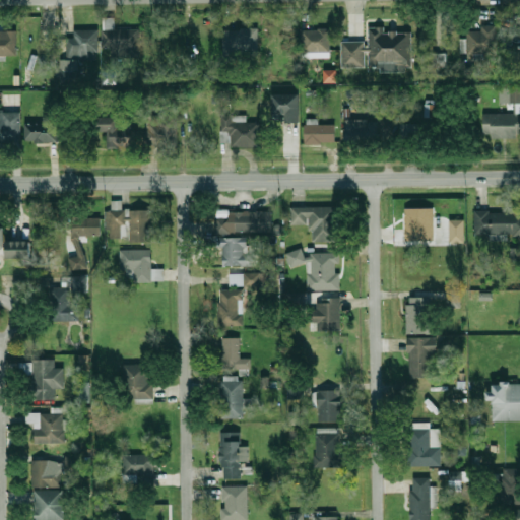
[(114,18),(102,18),(103,52),(138,51),(138,29),(114,29),(114,18)]
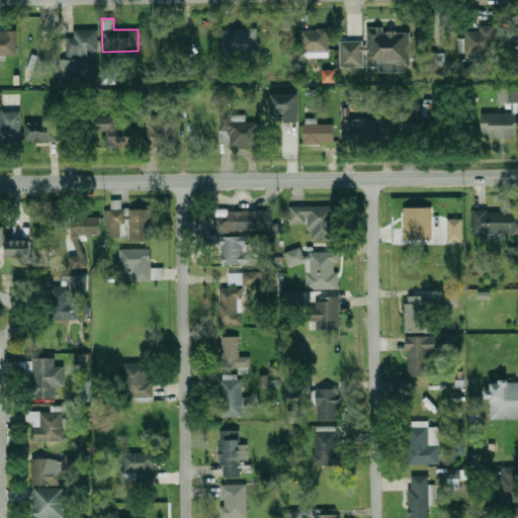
[(494,25),(478,25),(478,30),(466,30),(466,54),(494,54),(494,25)]
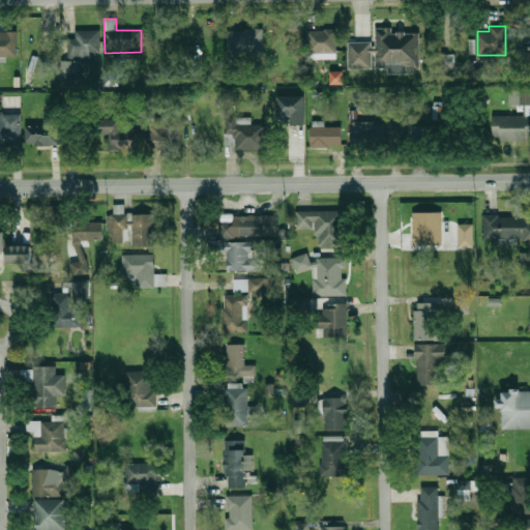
[(68,61),(99,61),(99,30),(76,30),(76,38),(68,38),(68,61)]
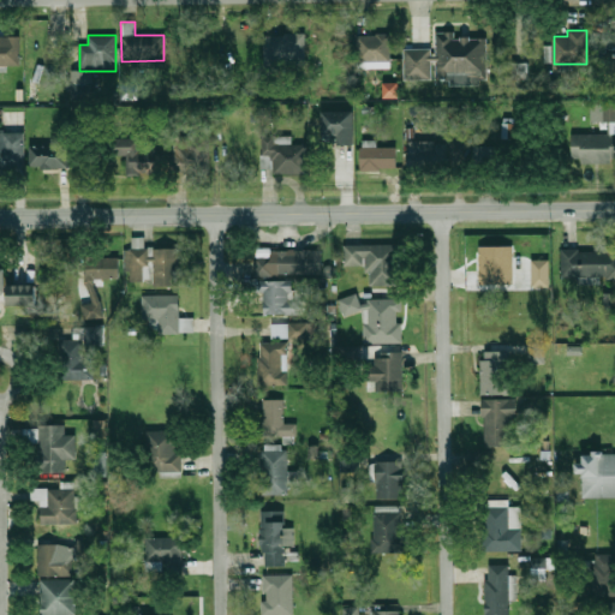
[(306,35),(264,35),(264,63),(306,63),(306,35)]
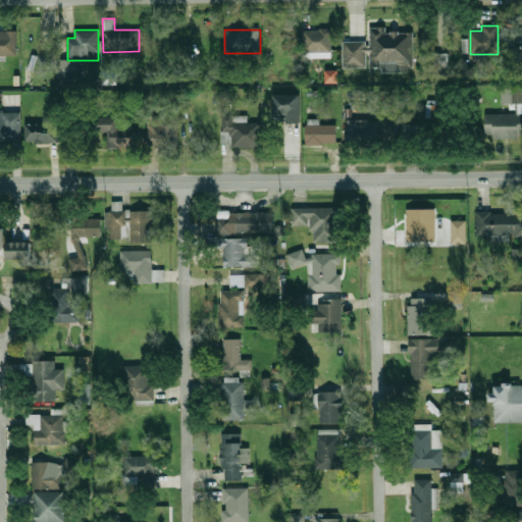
[(413,30),(369,30),(369,42),(343,42),(343,70),(413,70),(413,30)]
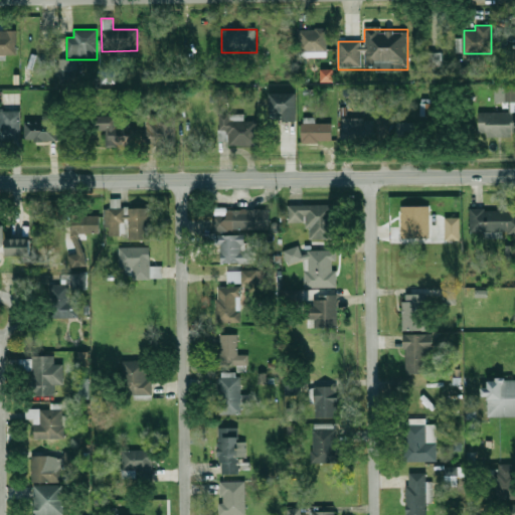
[(17,30),(0,30),(0,54),(17,54),(17,30)]
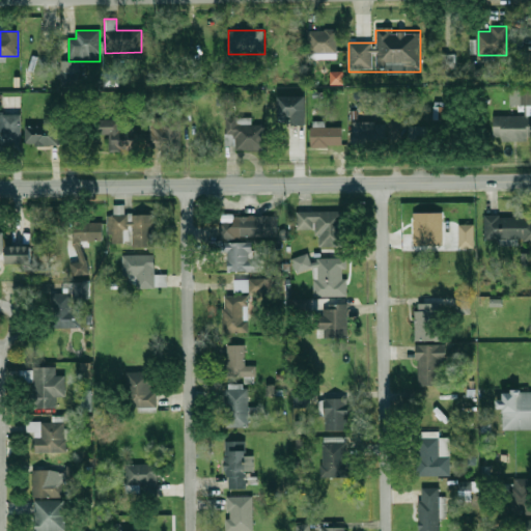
[(309,31),(309,53),(336,53),(336,31),(309,31)]
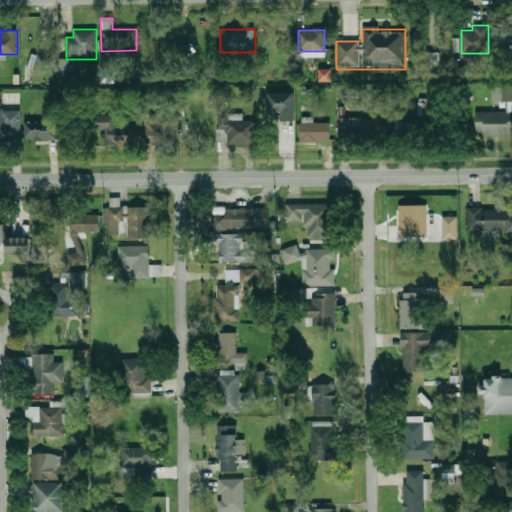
[(439,52),(427,52),(427,66),(439,66),(439,52)]
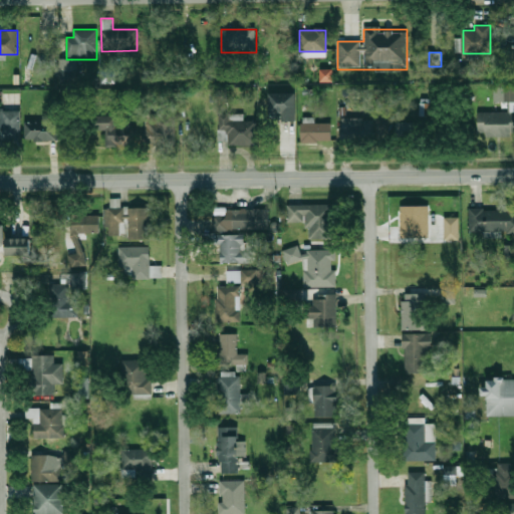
[(469,66),(454,65),(454,75),(469,76),(469,66)]
